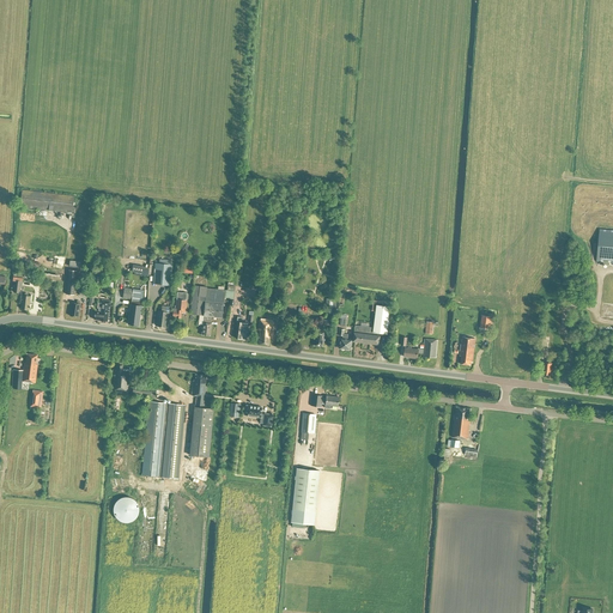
[(72,212),(74,212),(74,207),(73,207),(74,196),(22,190),(19,207),(72,213),(72,212)]
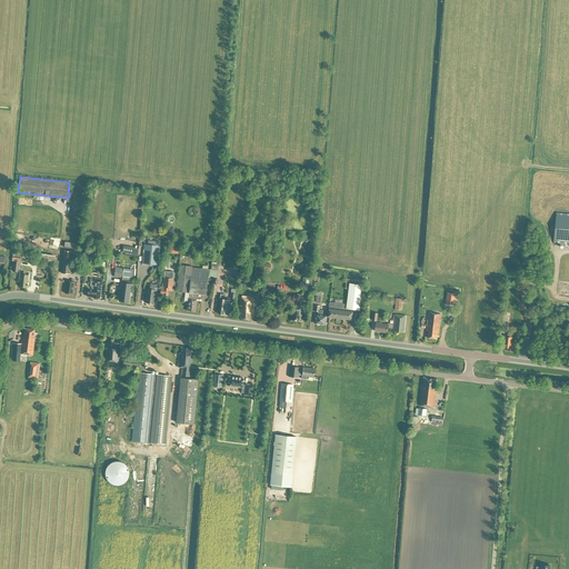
[(568,213),(557,212),(553,242),(568,243),(568,213)]
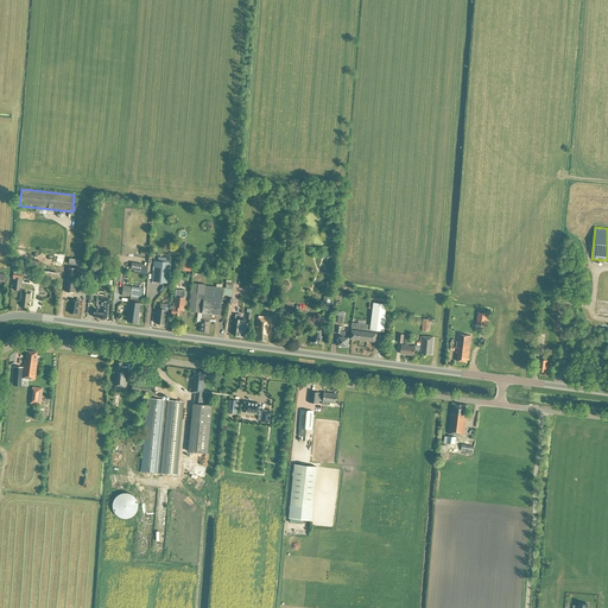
[(176,252),(179,254),(187,246),(182,244),(176,252)]
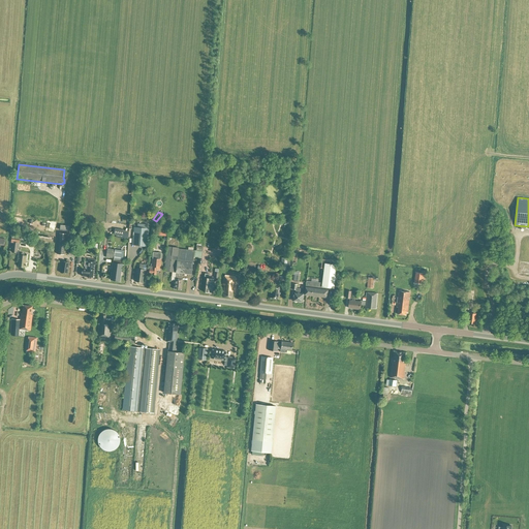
[(147,246),(149,228),(134,227),(132,245),(147,246)]
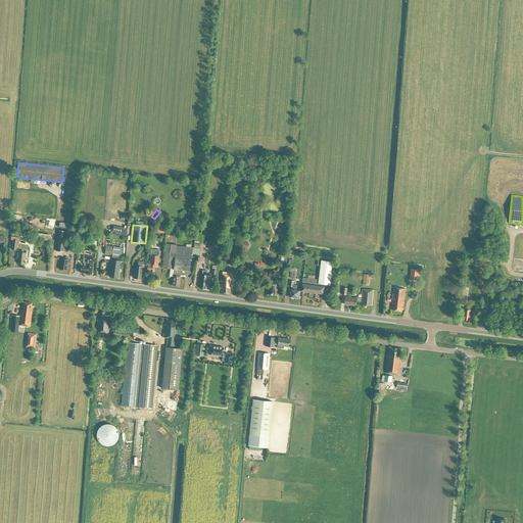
[(113,226),(112,232),(114,232),(114,235),(117,235),(119,233),(122,233),(123,227),(113,226)]
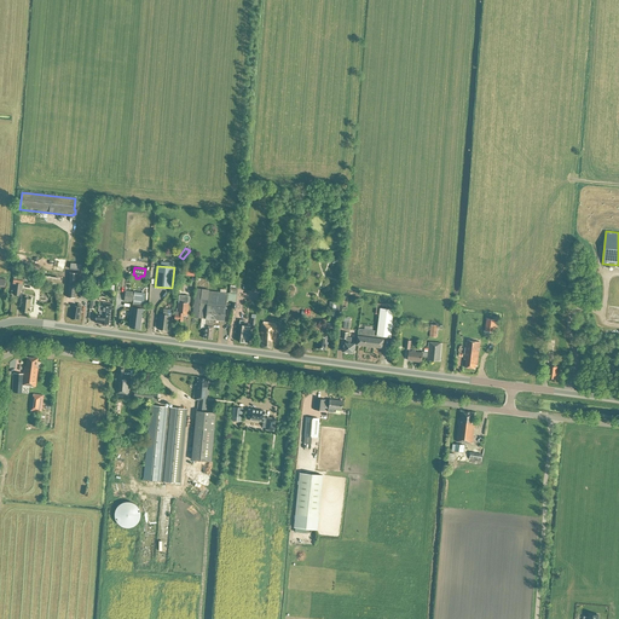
[(39,281),(59,285),(61,278),(46,276),(40,275),(39,281)]
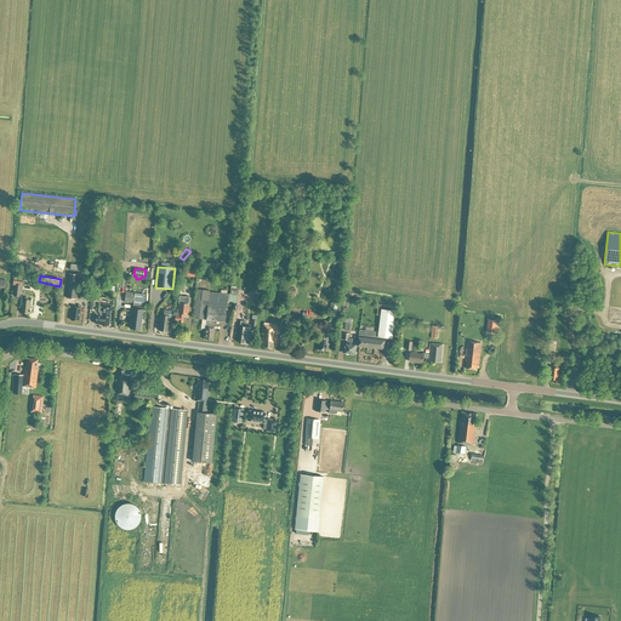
[(209,290),(197,289),(193,319),(205,320),(209,290)]
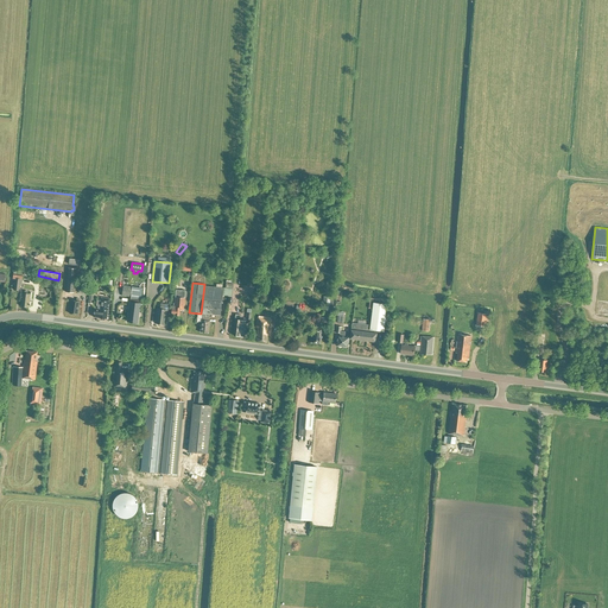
[(145,289),(143,289),(124,285),(121,296),(131,297),(131,299),(131,302),(130,302),(127,322),(135,322),(135,316),(138,316),(139,304),(138,303),(138,299),(140,301),(141,295),(144,296),(145,289)]
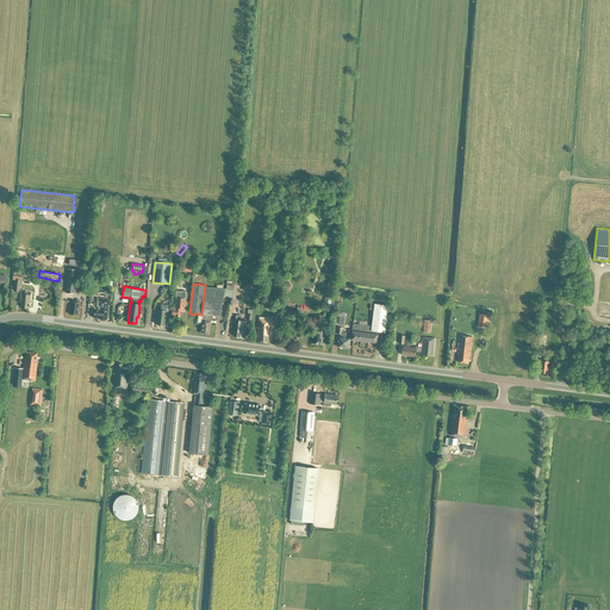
[(205,287),(203,315),(203,321),(201,321),(200,334),(209,334),(210,321),(210,315),(221,316),(222,304),(223,304),(223,296),(225,297),(226,290),(205,287)]
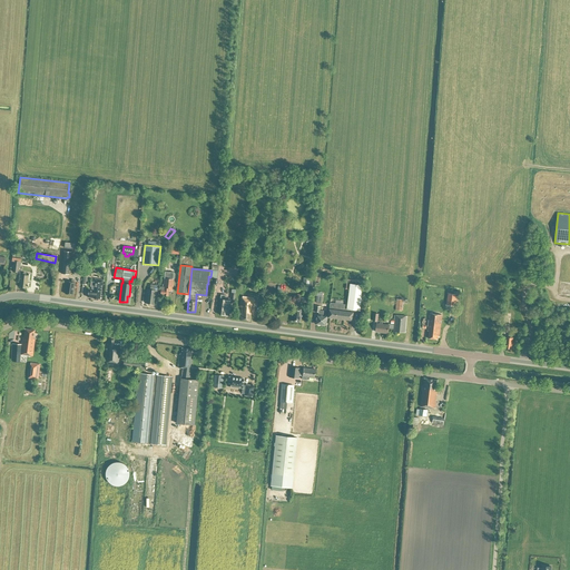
[(19,287),(27,288),(28,276),(20,275),(19,281),(20,281),(19,287)]
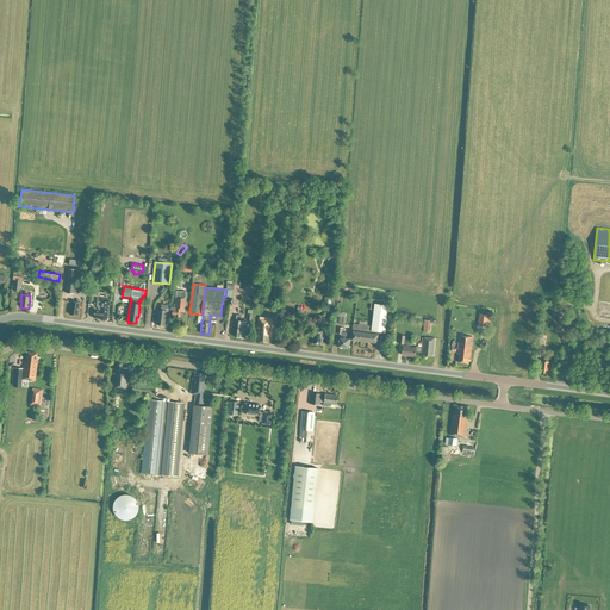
[(94,309),(94,311),(93,318),(99,318),(99,319),(107,319),(110,300),(101,298),(100,302),(97,302),(97,306),(99,309),(98,310),(94,309)]
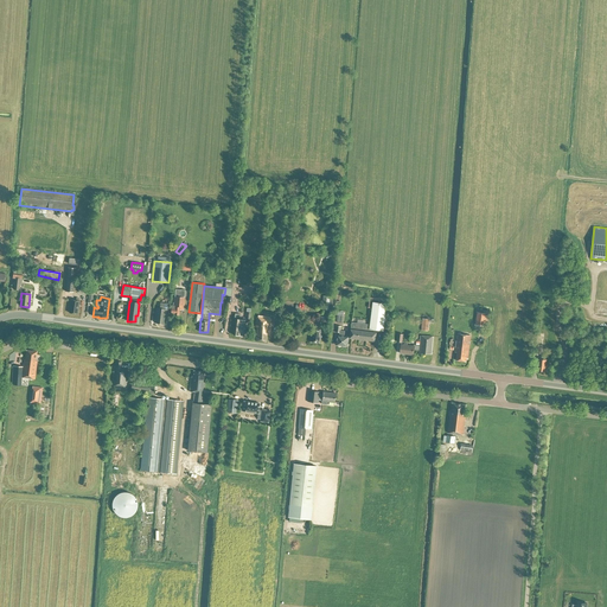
[(179,308),(184,310),(185,298),(174,296),(173,305),(172,305),(172,308),(171,308),(171,314),(174,314),(179,315),(179,308)]
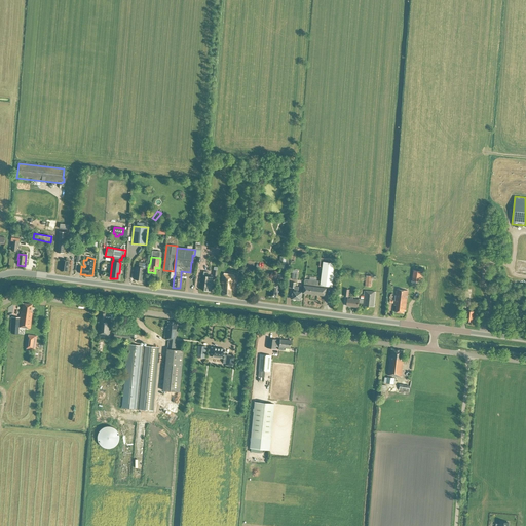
[(289,261),(285,260),(286,257),(280,257),(279,268),(288,269),(289,261)]
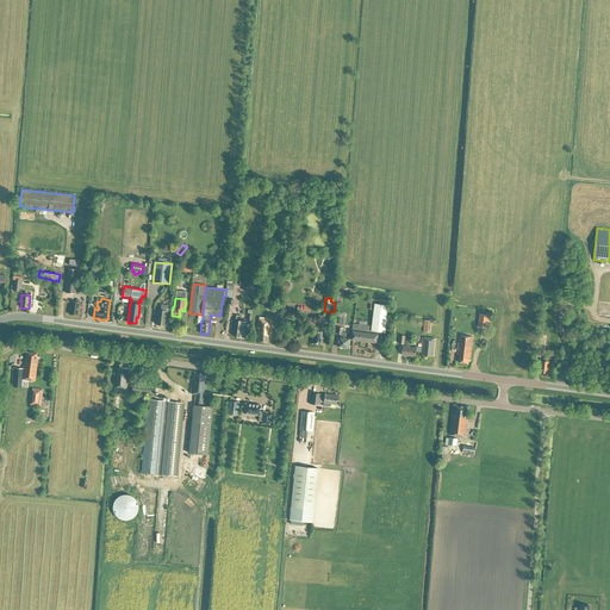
[(69,315),(78,316),(80,303),(72,302),(69,315)]
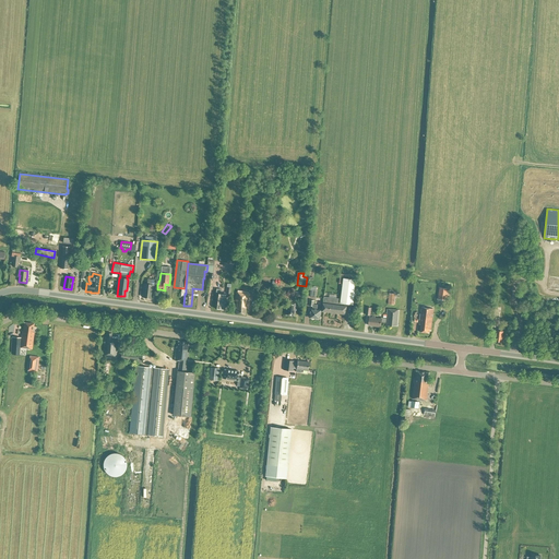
[(344,278),(341,299),(324,297),(323,304),(322,311),(346,314),(347,304),(353,305),(356,280),(344,278)]
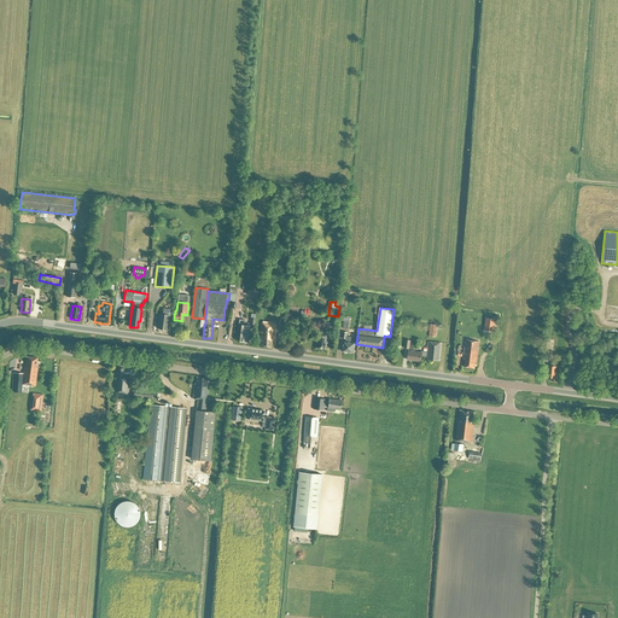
[(159,318),(158,318),(158,322),(158,328),(168,330),(169,315),(170,315),(172,310),(163,309),(163,314),(159,314),(159,318)]
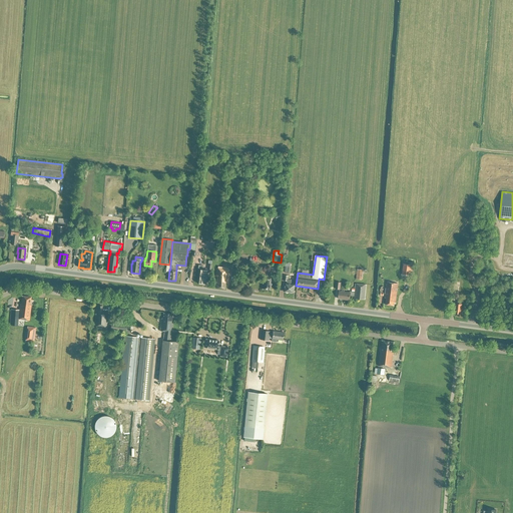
[(404,263),(403,274),(412,275),(413,264),(404,263)]
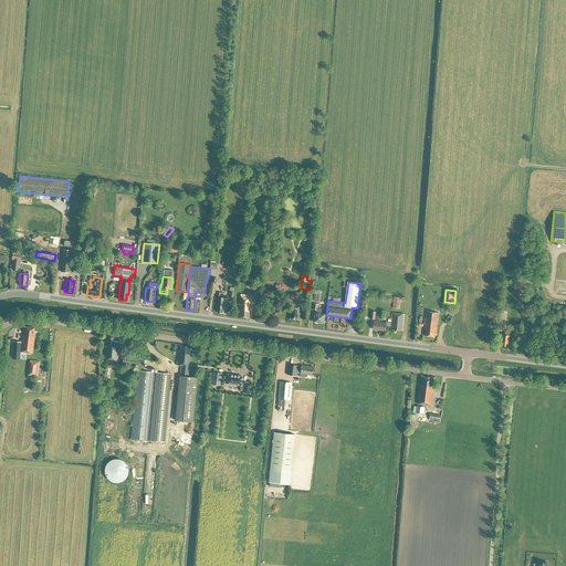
[(218,313),(228,314),(230,299),(223,297),(224,293),(219,293),(219,297),(220,297),(218,313)]
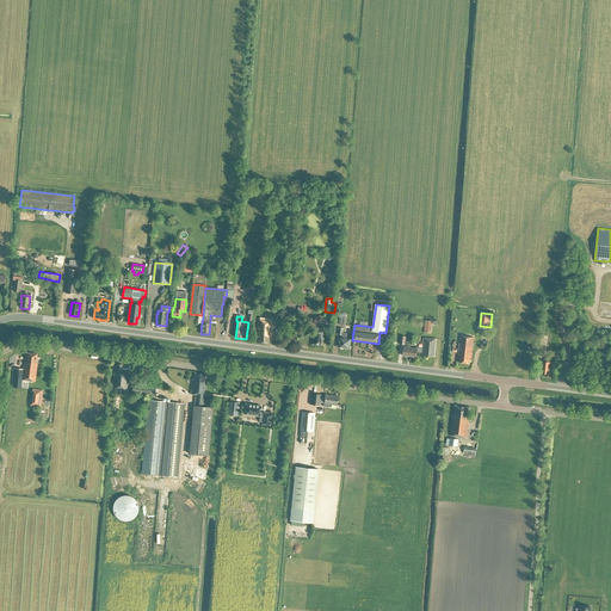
[(272,321),(258,319),(257,332),(258,332),(257,343),(267,344),(269,337),(271,337),(272,321)]
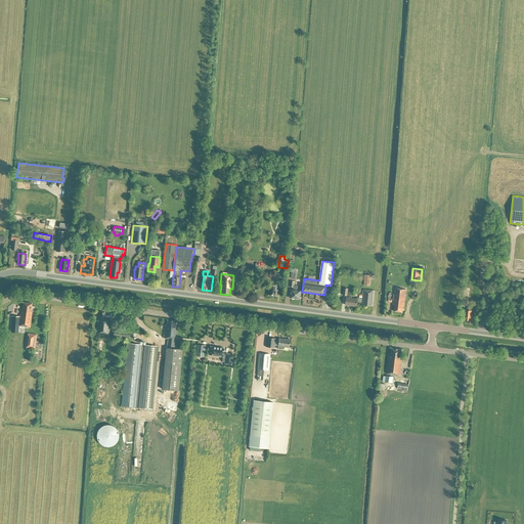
[(276,292),(277,292),(278,282),(268,281),(267,290),(269,290),(268,295),(275,296),(276,292)]
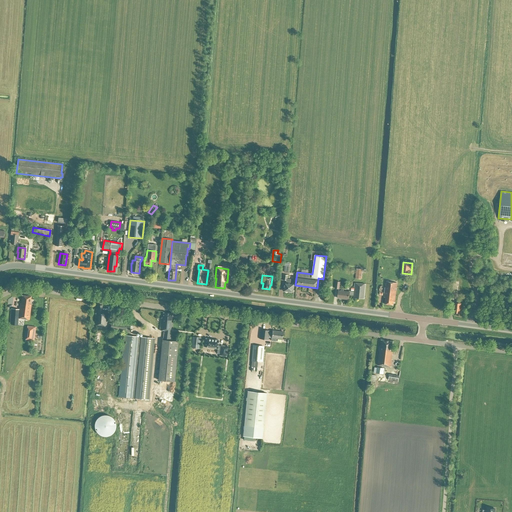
[(295,281),(291,280),(287,279),(288,275),(284,275),(283,280),(287,280),(286,283),(285,283),(284,291),(293,292),(295,281)]
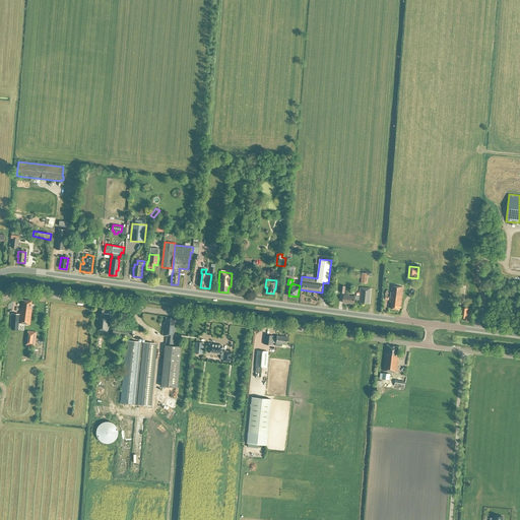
[(403,287),(392,286),(390,301),(391,301),(390,309),(399,310),(399,308),(401,308),(403,287)]
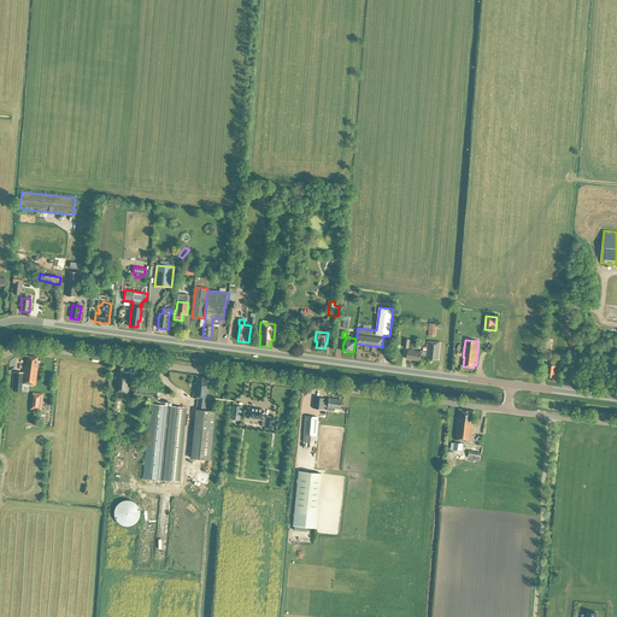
[(425,359),(439,360),(441,342),(428,341),(427,352),(421,351),(421,352),(409,351),(407,359),(421,360),(421,356),(425,356),(425,359)]
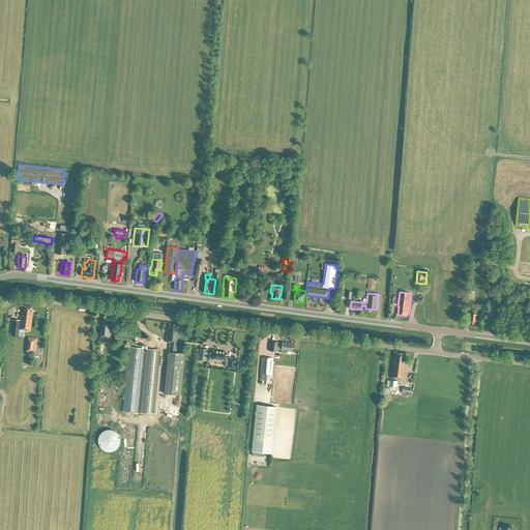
[(20,329),(30,331),(32,316),(31,316),(32,307),(23,306),(23,312),(21,312),(20,320),(11,320),(10,331),(9,331),(8,350),(7,362),(18,363),(19,351),(21,332),(20,332),(20,329)]
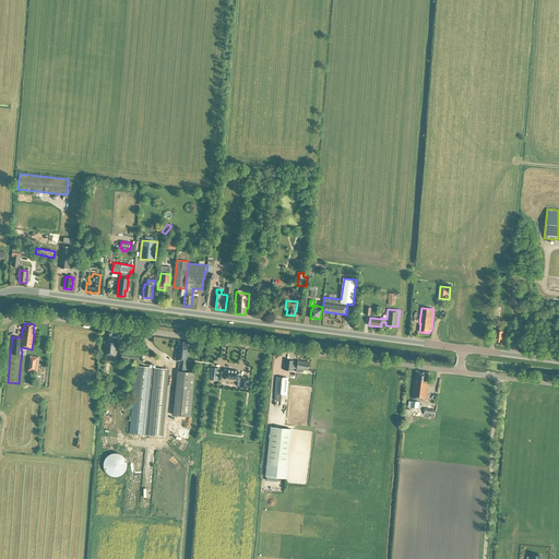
[(105,334),(103,356),(107,357),(108,356),(111,357),(116,357),(117,341),(111,340),(111,333),(107,333),(107,335),(105,334)]
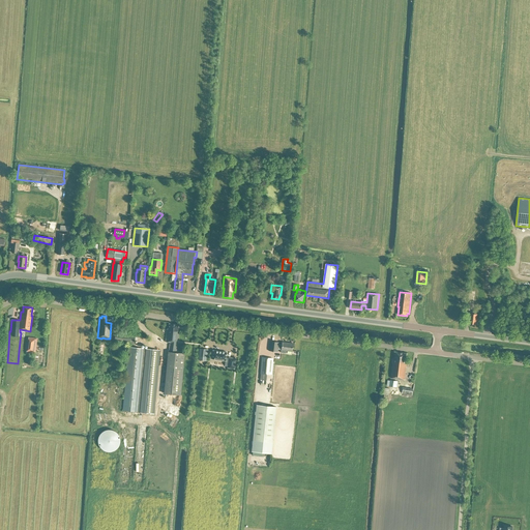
[(170,343),(168,352),(164,393),(180,395),(184,353),(176,353),(178,331),(177,331),(178,325),(169,324),(169,329),(167,329),(166,342),(170,343)]
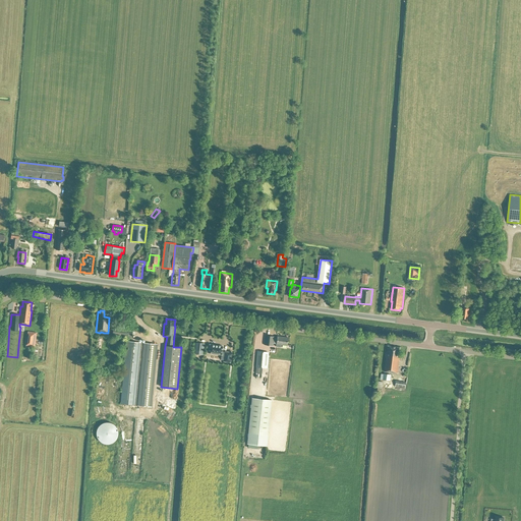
[(112,336),(132,338),(132,330),(113,328),(112,336)]
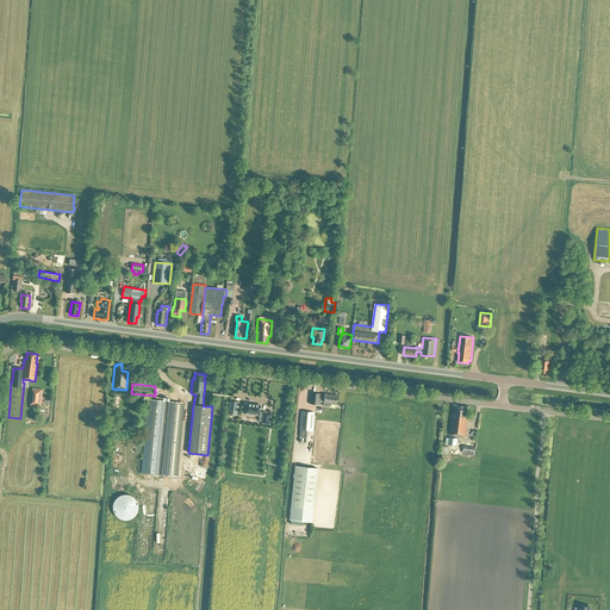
[(31,405),(41,408),(43,390),(33,388),(31,405)]
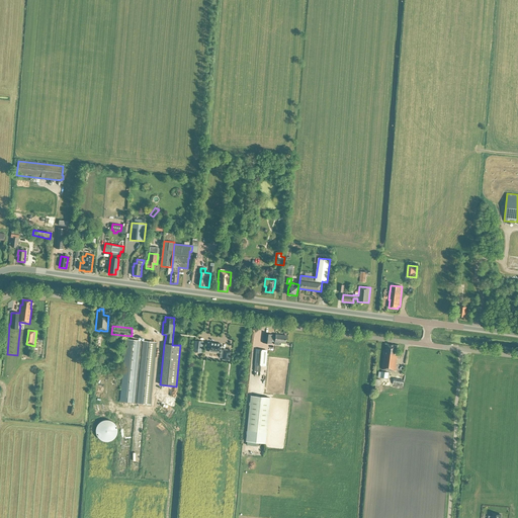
[(274,342),(285,343),(286,336),(275,335),(275,337),(272,336),(272,335),(264,334),(262,343),(271,344),(271,341),(274,342)]
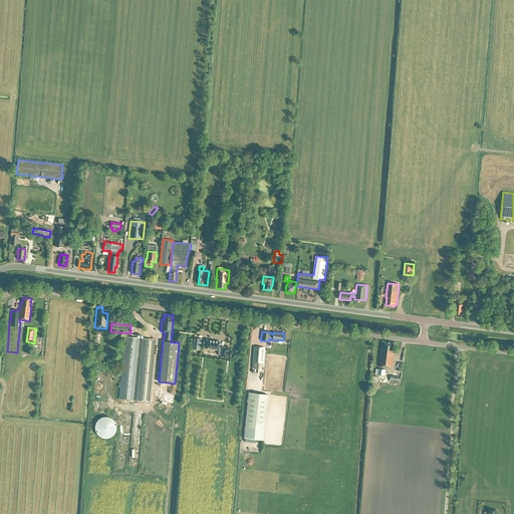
[(150,402),(156,339),(124,336),(118,399),(150,402)]
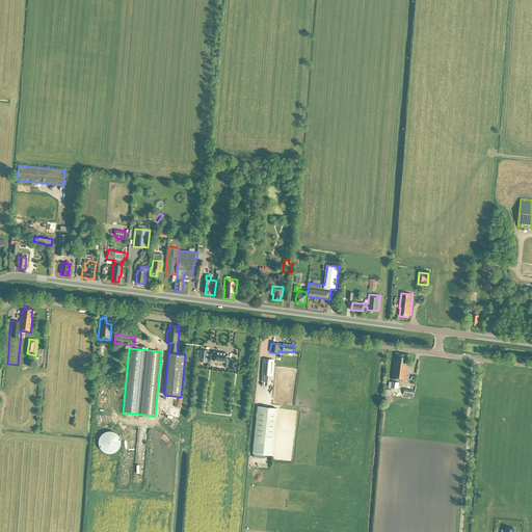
[(198,361),(207,362),(209,351),(201,350),(198,361)]
